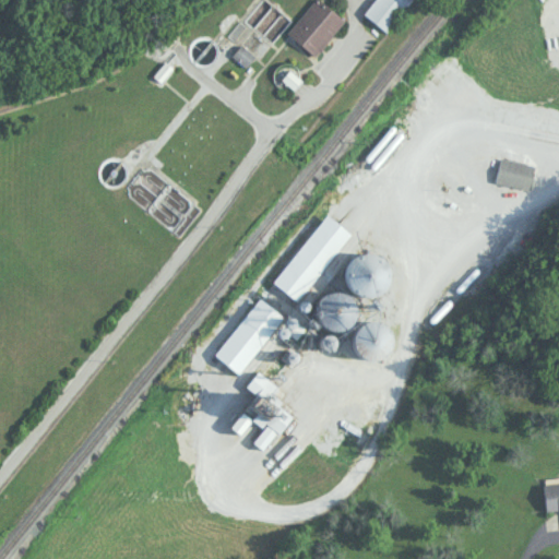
[(312,56),(344,22),(320,0),(313,0),(285,31),(312,56)]
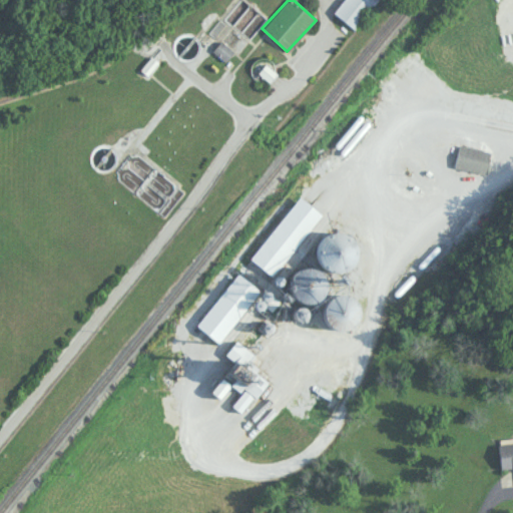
[(341,0),(332,12),(354,29),(376,0),(341,0)]
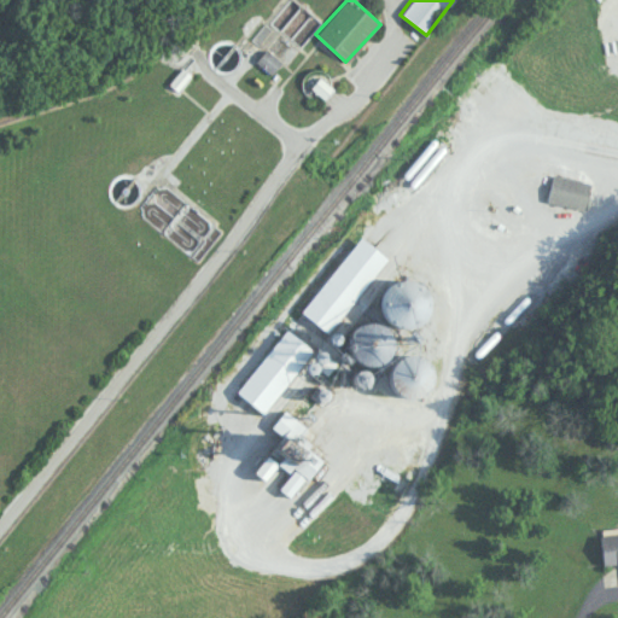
[(280,63),(266,48),(255,59),(269,74),(280,63)]
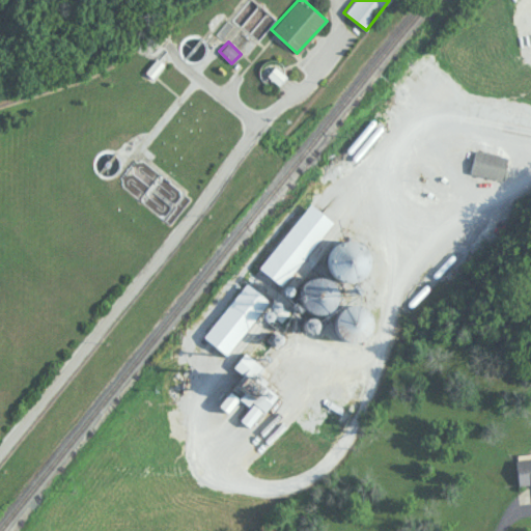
[(469,172),(502,178),(506,156),(473,149),(469,172)]
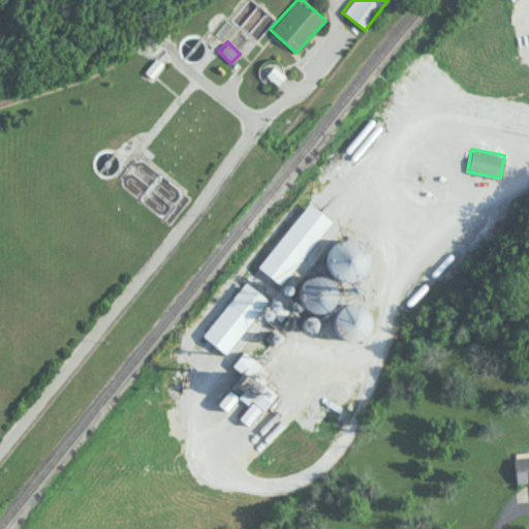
[(257,266),(272,277),(278,270),(286,277),(331,220),(309,201),(257,266)]
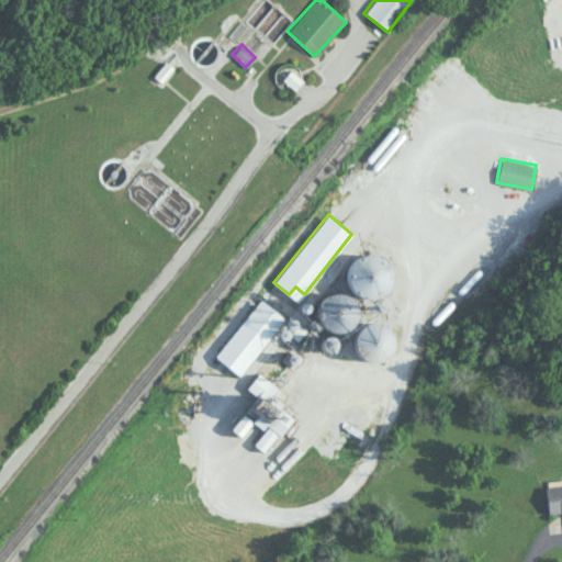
[(386,256),(355,260),(361,301),(393,296),(386,256)]
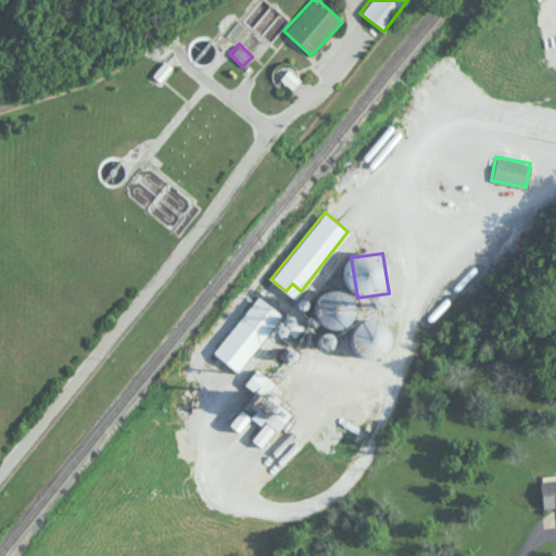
[(355,319),(337,290),(315,303),(333,333),(355,319)]
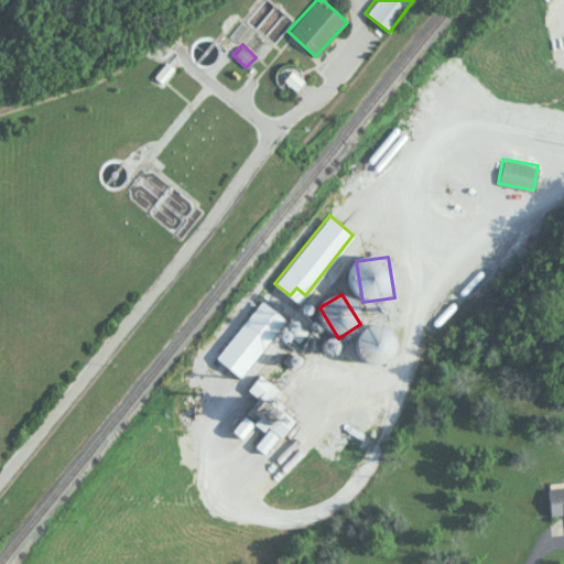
[(239,377),(284,321),(260,301),(215,358),(239,377)]
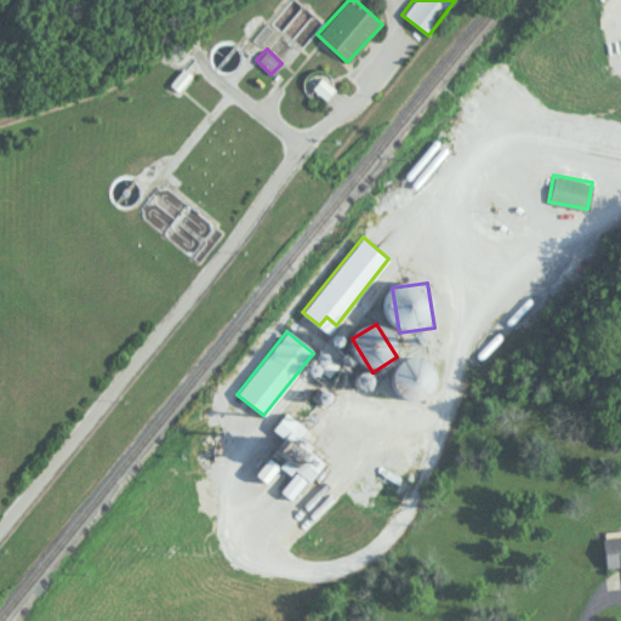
[(421,355),(393,376),(411,402),(440,381),(421,355)]
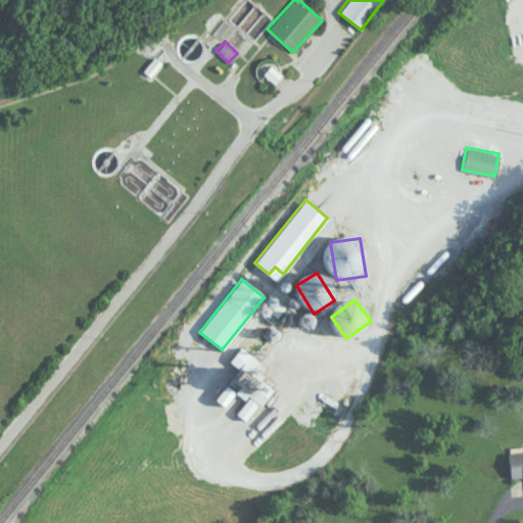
[(244,421),(274,392),(253,372),(260,366),(241,346),(228,360),(238,370),(226,382),(246,402),(236,413),(244,421)]
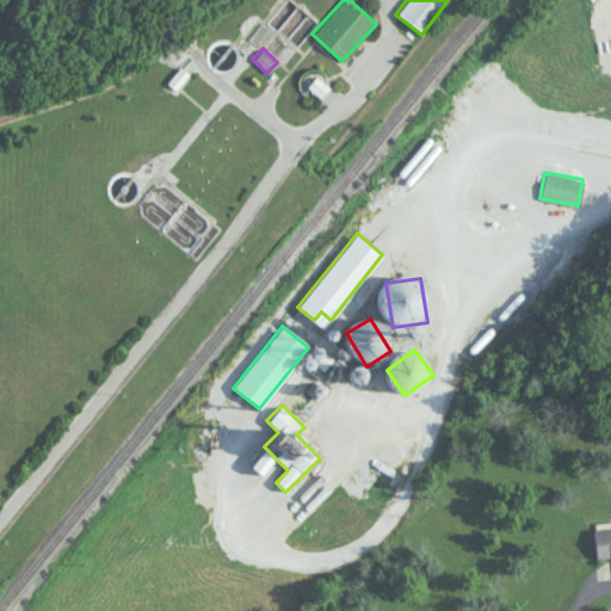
[(610,526),(593,529),(596,559),(610,557),(610,526)]
